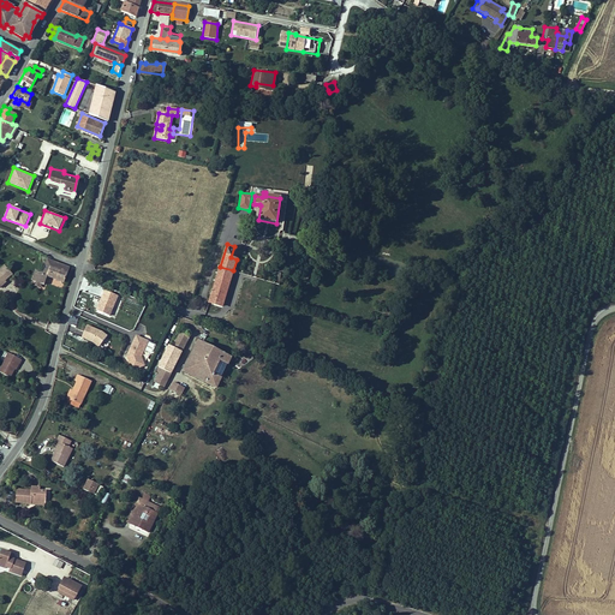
[(70,264),(48,257),(43,269),(42,270),(41,270),(36,268),(33,278),(39,280),(40,276),(46,279),(47,273),(64,280),(70,264)]
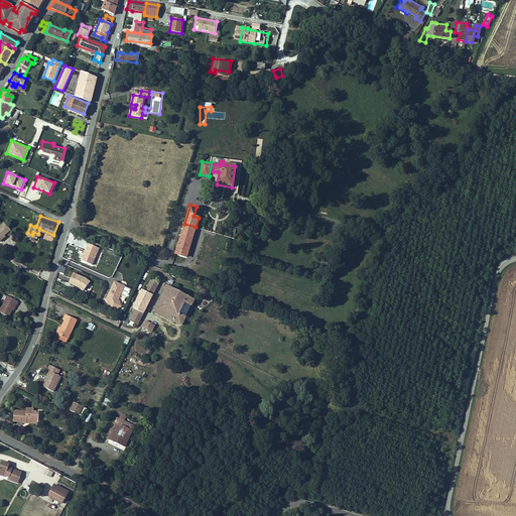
[(10,230),(3,223),(0,226),(0,239),(4,235),(10,230)]
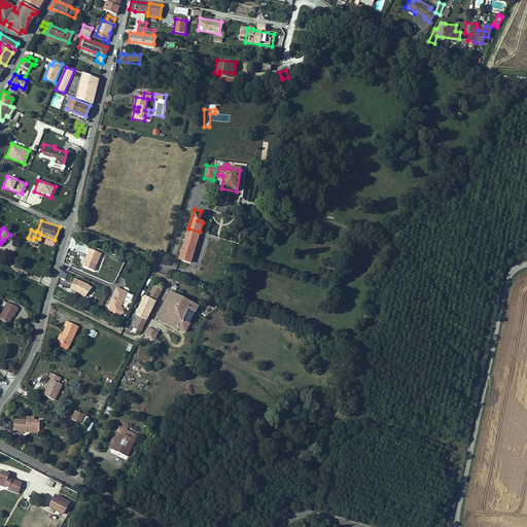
[(188,229),(183,246),(195,250),(200,232),(188,229)]
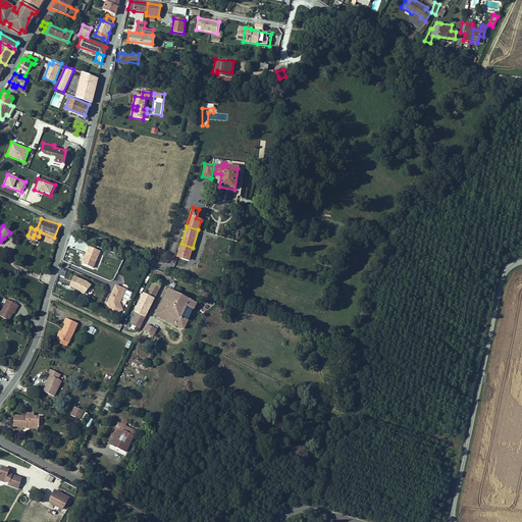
[(191,254),(193,248),(181,244),(179,251),(191,254)]
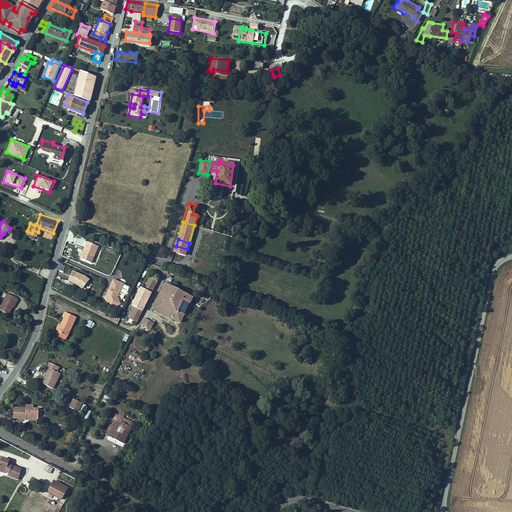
[(91,263),(97,248),(86,243),(83,251),(84,252),(81,259),(91,263)]
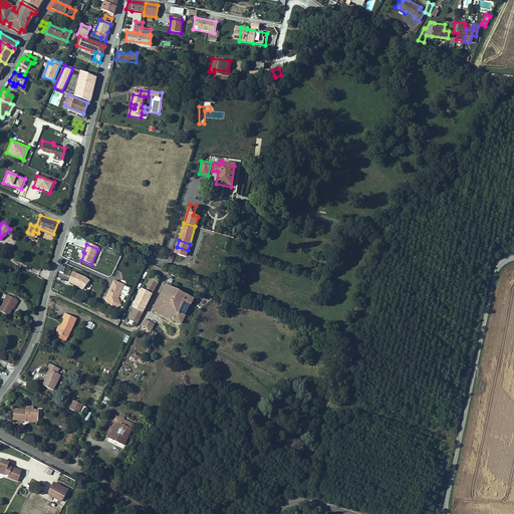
[(177,247),(175,253),(186,256),(188,250),(177,247)]
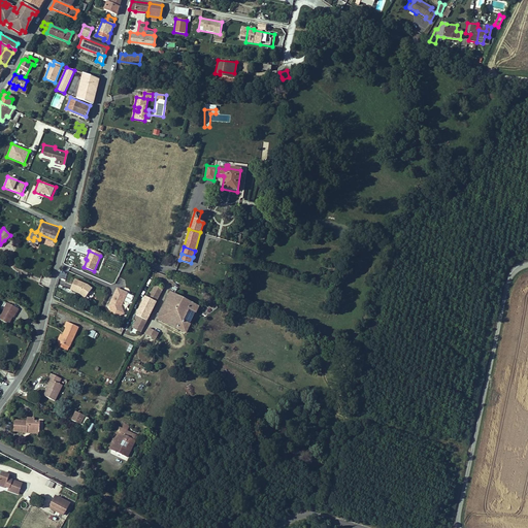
[(87,286),(73,281),(69,290),(78,293),(79,292),(86,296),(91,289),(87,286)]
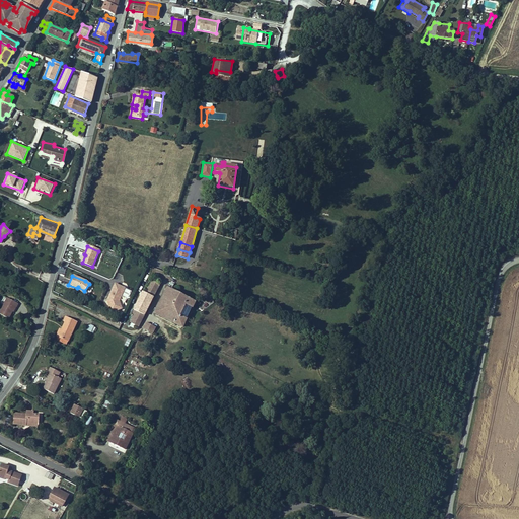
[(153,278),(146,292),(153,295),(160,281),(153,278)]
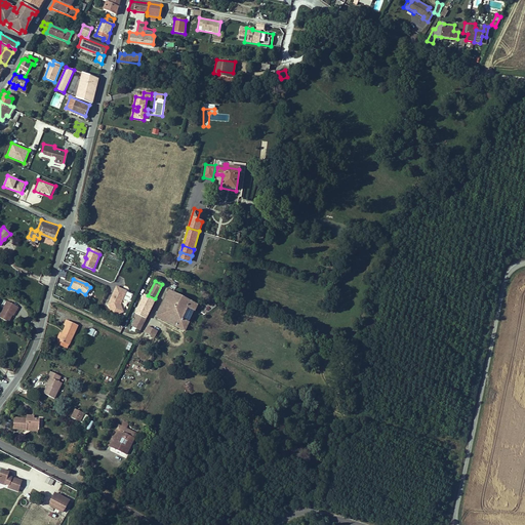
[(118,315),(128,291),(116,286),(107,310),(118,315)]
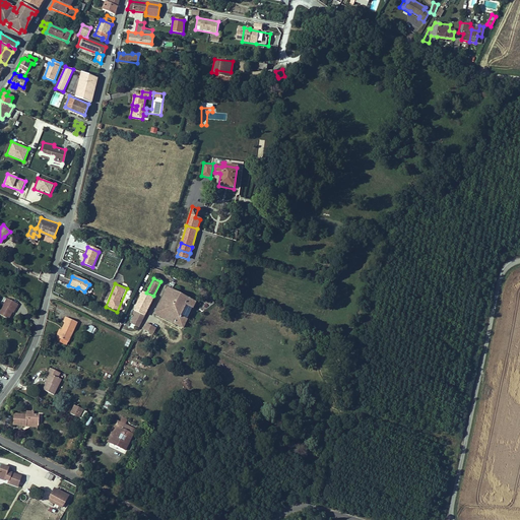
[(182,326),(194,301),(167,287),(153,312),(182,326)]
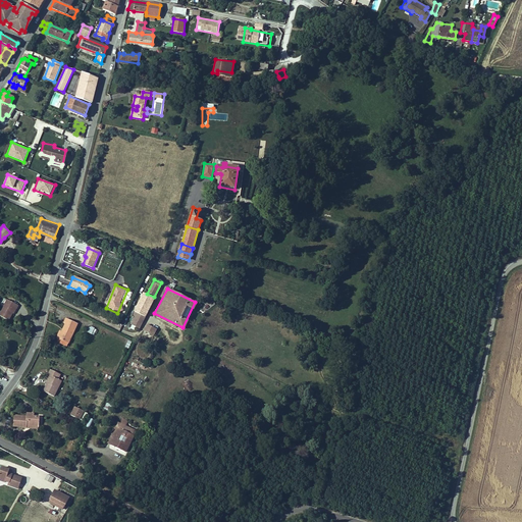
[(136,309),(139,310),(146,314),(154,297),(147,294),(144,292),(136,309)]
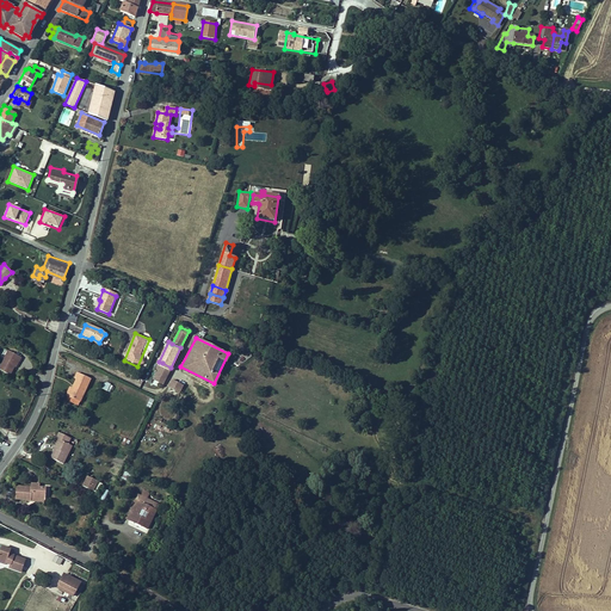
[(7,349),(0,359),(0,368),(8,372),(13,364),(16,358),(18,359),(20,355),(7,349)]
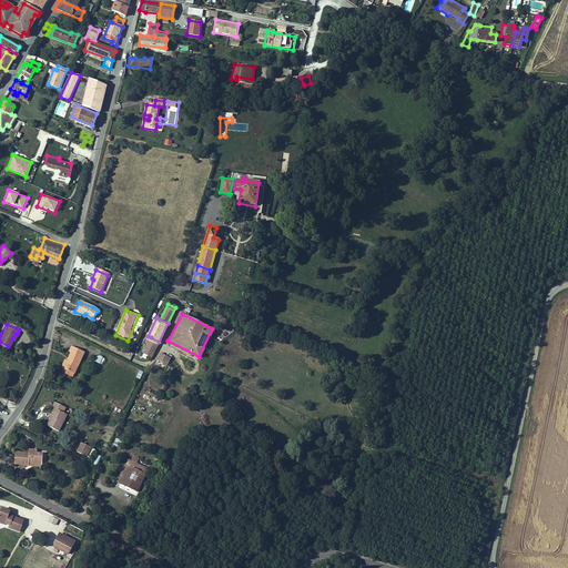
[(152,355),(159,342),(151,337),(144,351),(152,355)]
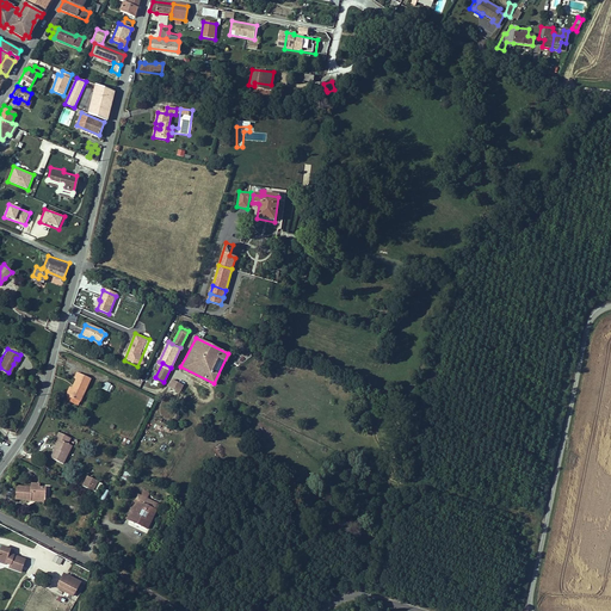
[(76,371),(74,376),(76,377),(72,387),(68,394),(79,400),(90,377),(76,371)]
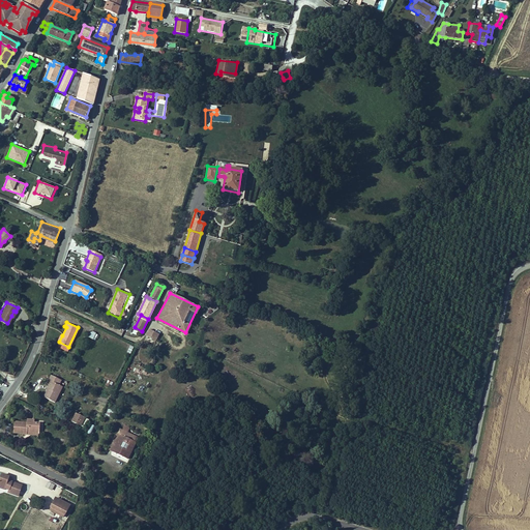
[(155,341),(158,334),(149,330),(146,335),(155,341)]
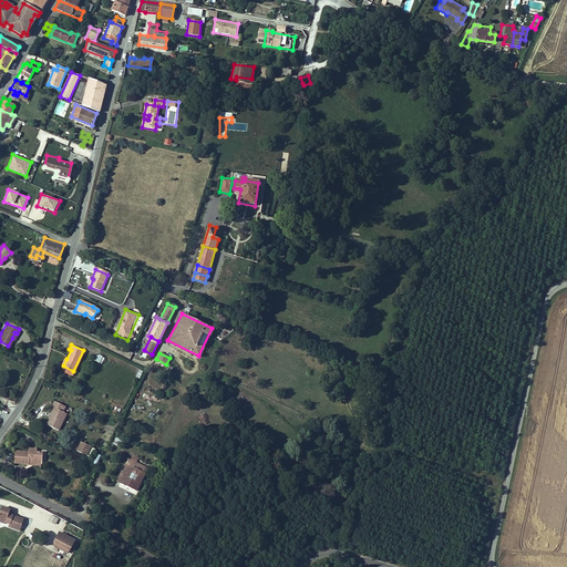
[(51,404),(53,405),(57,406),(52,414),(51,413),(47,422),(58,428),(65,411),(62,410),(64,404),(54,400),(51,404)]
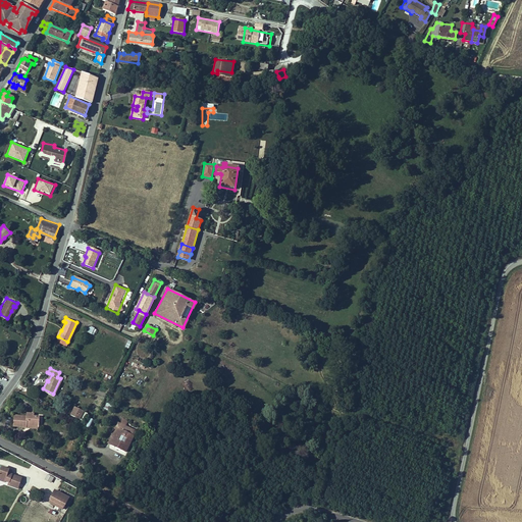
[(83,409),(74,405),(71,413),(79,417),(83,409)]
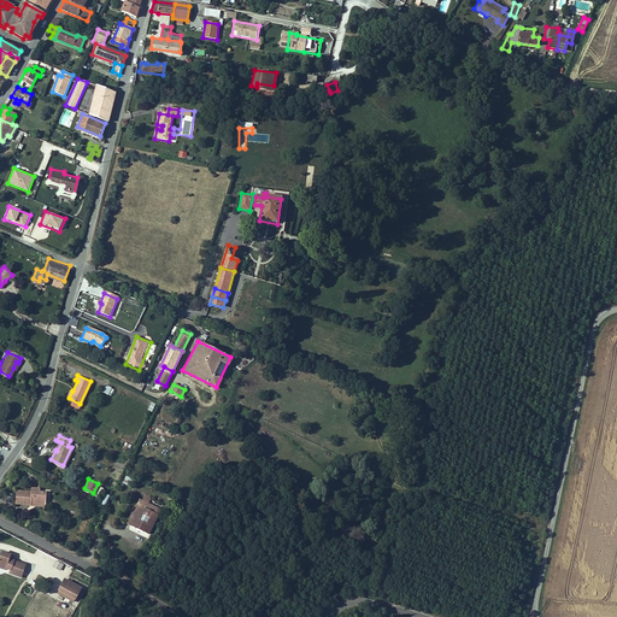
[(40,486),(33,486),(31,489),(18,488),(17,500),(31,501),(31,500),(46,500),(46,489),(39,489),(40,486)]
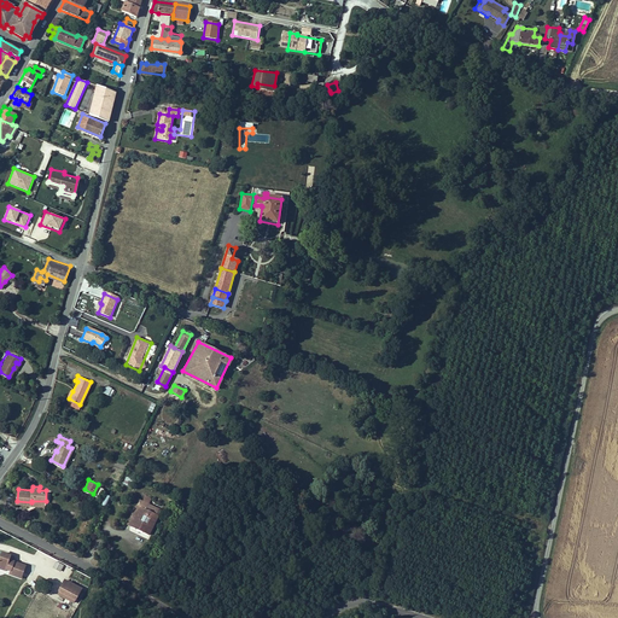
[(159,513),(133,502),(124,520),(151,534),(159,513)]
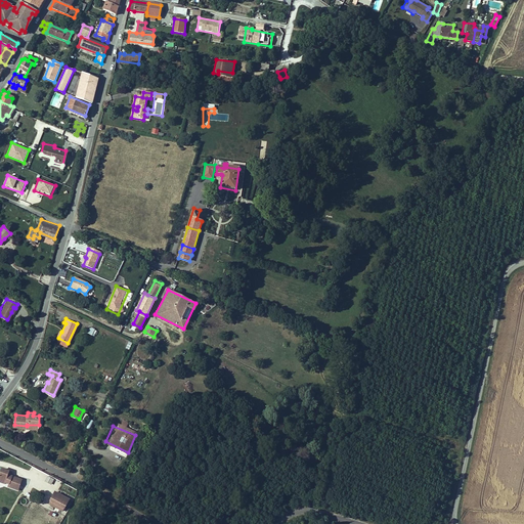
[(8,473),(9,470),(2,468),(1,469),(0,469),(0,480),(5,482),(9,483),(13,484),(16,483),(17,480),(22,482),(24,478),(11,474),(8,473)]
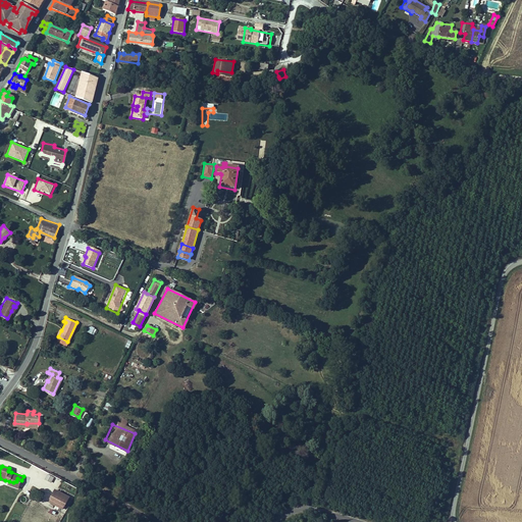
[(48,474),(45,480),(51,483),(54,478),(48,474)]
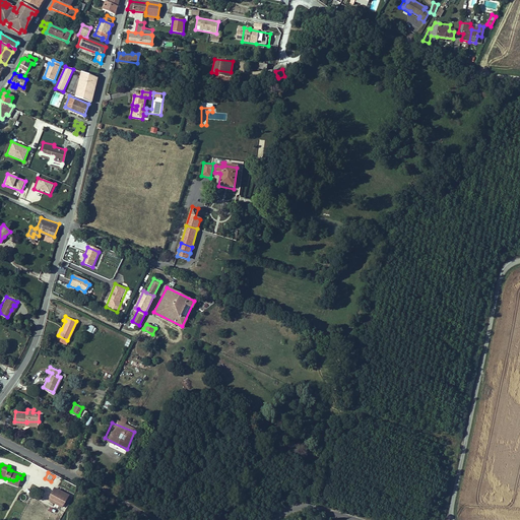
[(19,485),(21,478),(17,476),(16,479),(13,480),(9,479),(9,481),(19,485)]
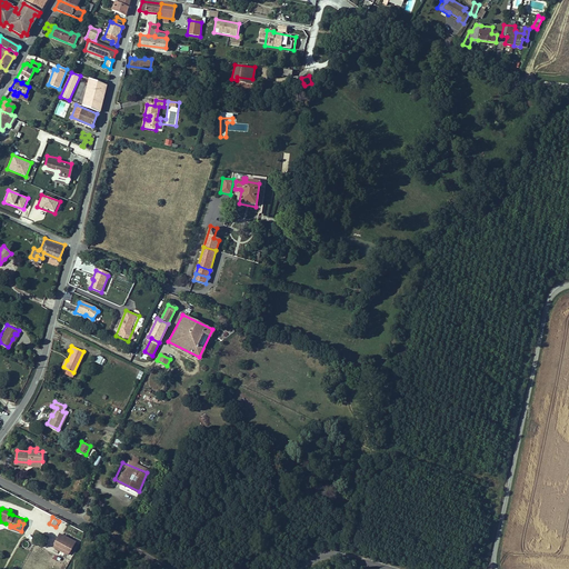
[(62,532),(57,542),(72,550),(78,541),(62,532)]
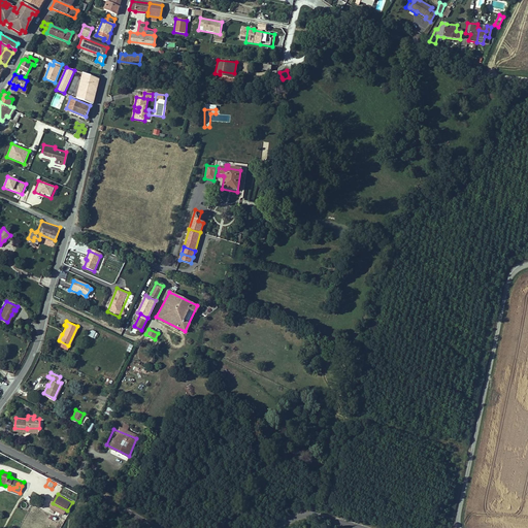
[(67,510),(53,503),(52,505),(65,514),(67,510)]
